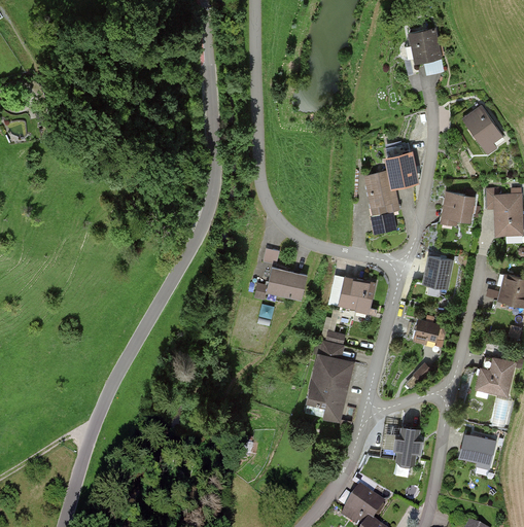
[(435,28),(407,34),(413,63),(442,58),(435,28)]
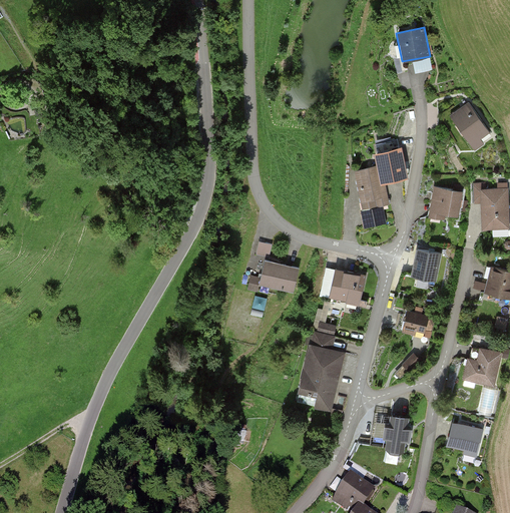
[(492,138),(469,103),(450,115),(473,150),(492,138)]
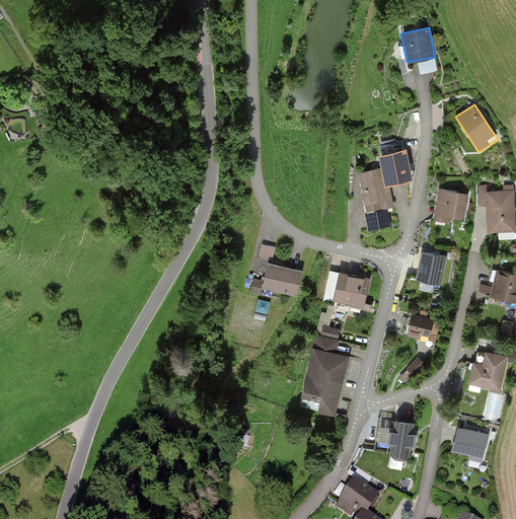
[(359,172),(367,212),(394,207),(389,181),(412,177),(407,149),(379,154),(382,168),(359,172)]
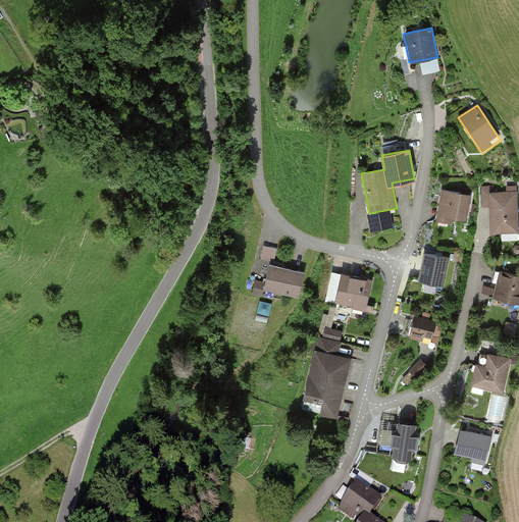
[(490,236),(518,235),(516,188),(505,188),(506,193),(488,194),(488,189),(480,189),(481,207),(488,207),(490,236)]
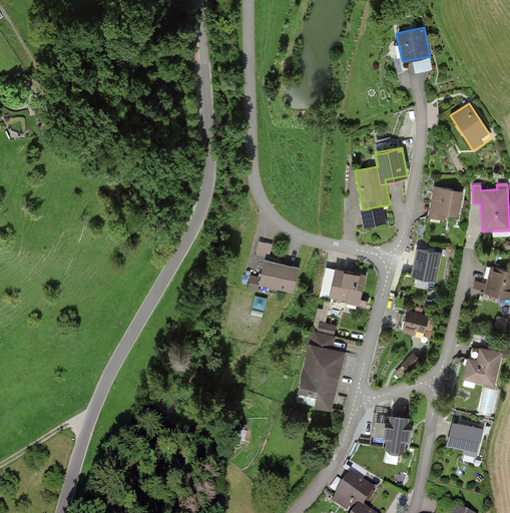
[(462,191),(434,186),(429,217),(445,219),(446,214),(458,216),(462,191)]
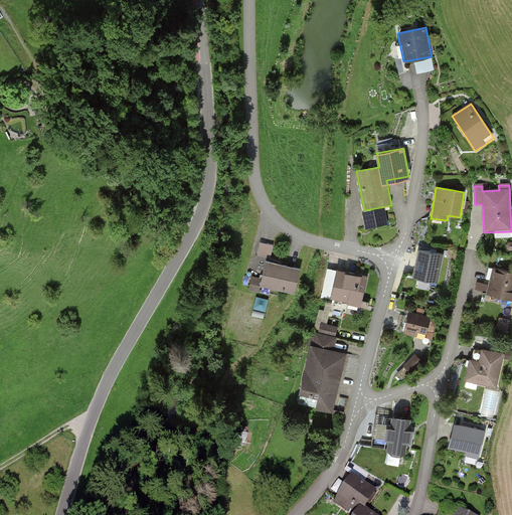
[(260,240),(254,253),(268,258),(272,244),(260,240)]
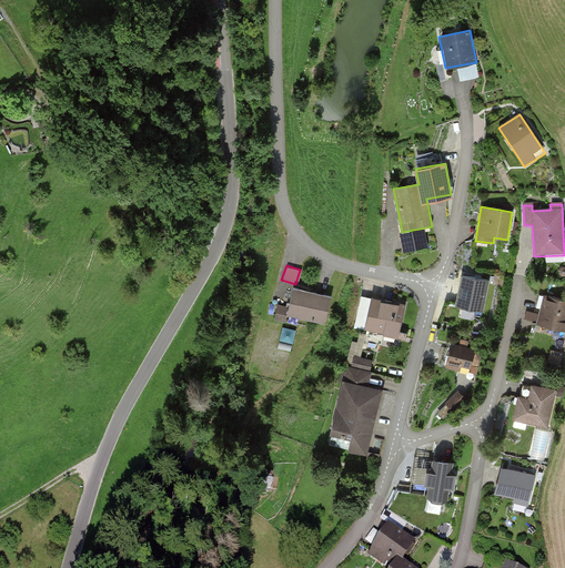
[(490,280),(461,274),(455,305),(484,311),(490,280)]
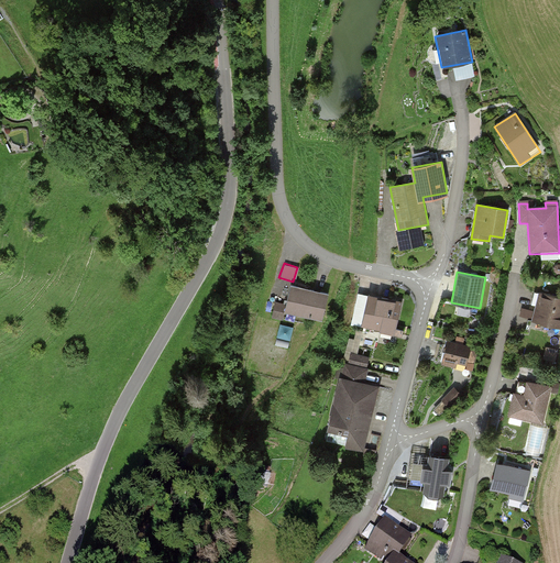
[(331,293),(291,285),(285,311),(326,320),(331,293)]
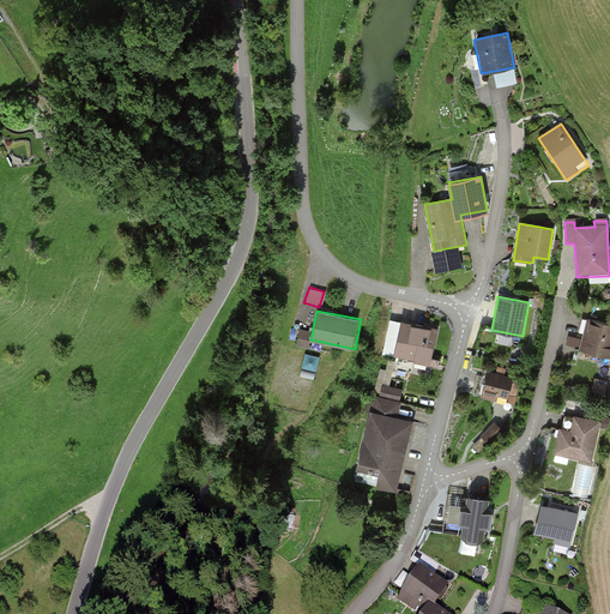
[(609,324),(587,319),(580,349),(609,355),(609,324)]
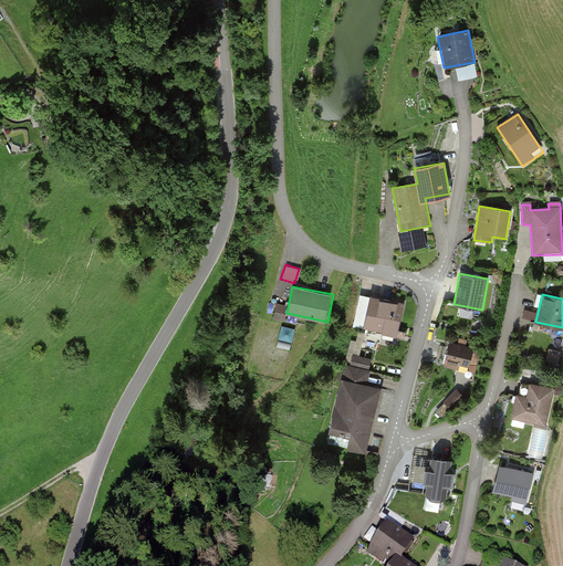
[(396,336),(402,304),(360,296),(353,327),(396,336)]
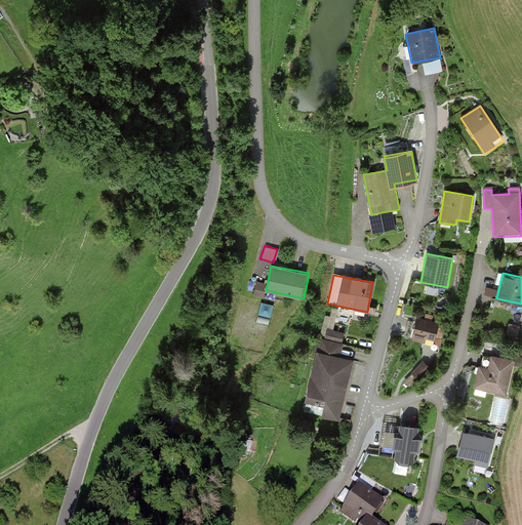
[(259,300),(256,320),(268,322),(272,304),(259,300)]
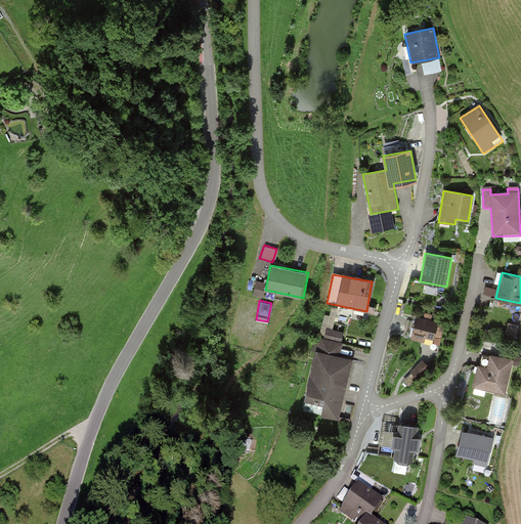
[(438,322),(417,316),(410,339),(432,344),(438,322)]
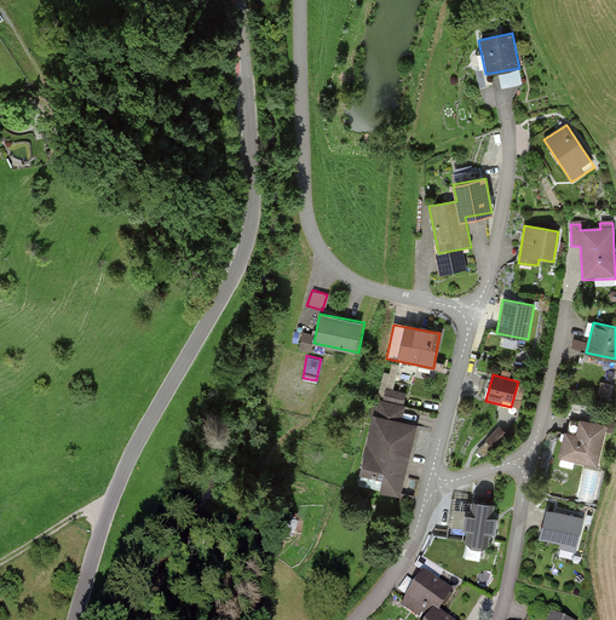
[(357,487),(401,498),(418,425),(402,422),(406,405),(378,399),(357,487)]
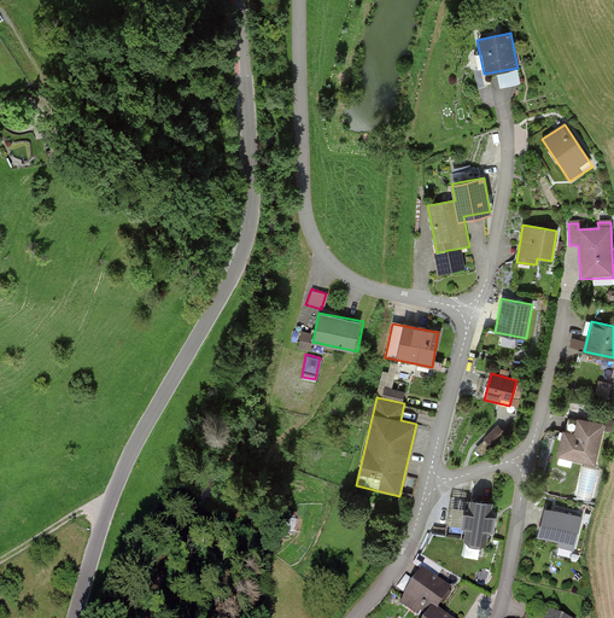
[(555,458),(595,465),(603,423),(577,418),(574,433),(561,431),(555,458)]
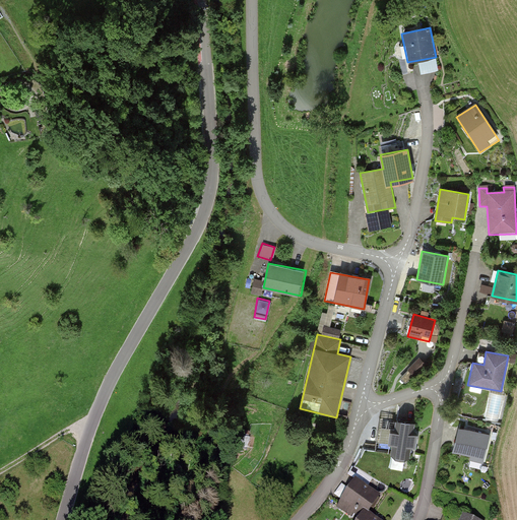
[(418,356),(406,370),(413,376),(426,364),(418,356)]
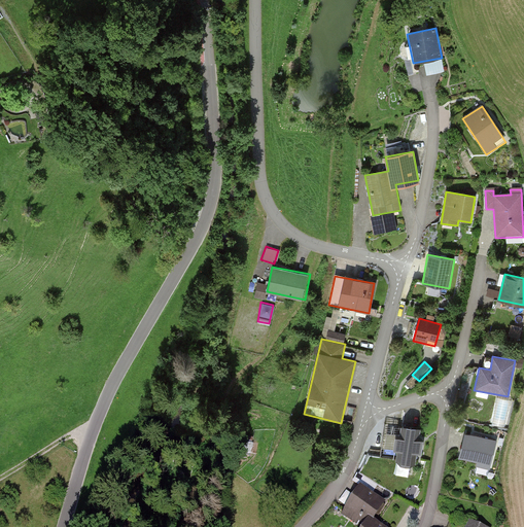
[(504,425),(509,397),(494,396),(490,423),(504,425)]
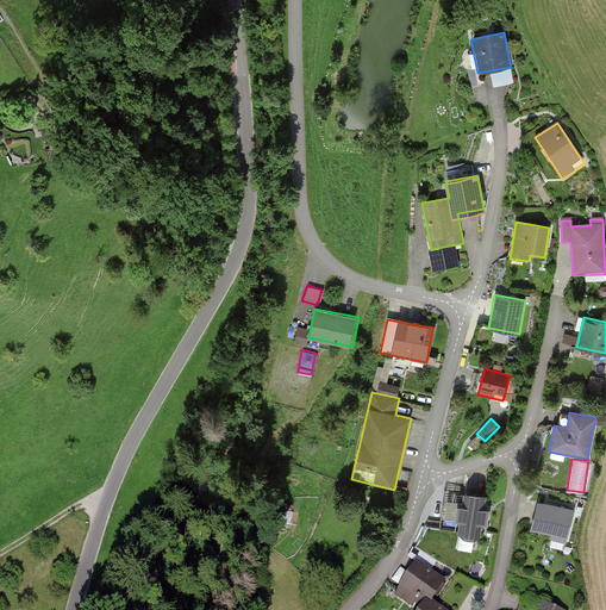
[(491,495),(444,490),(438,539),(485,545),(491,495)]
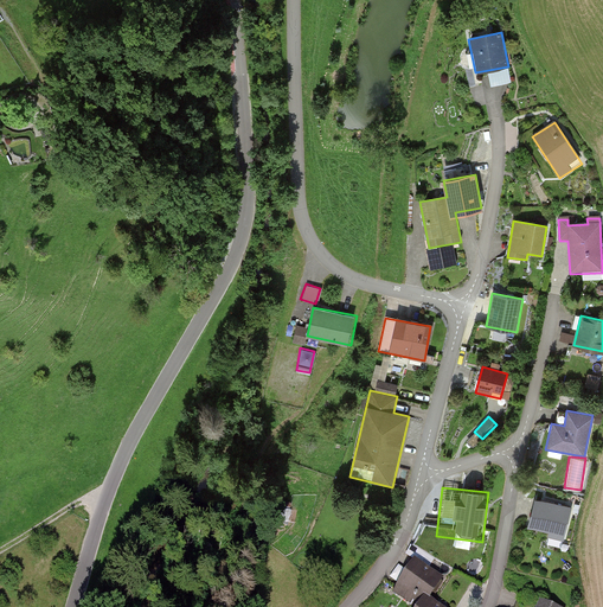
[(571,508),(534,498),(527,529),(564,537),(571,508)]
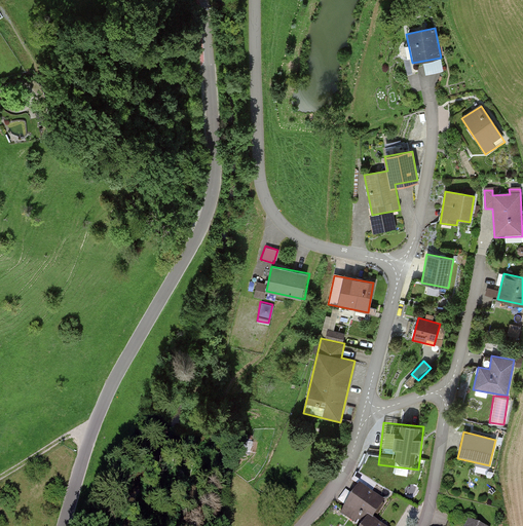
[(378,525),(372,522),(384,501),(359,485),(340,514),(359,525),(378,525)]
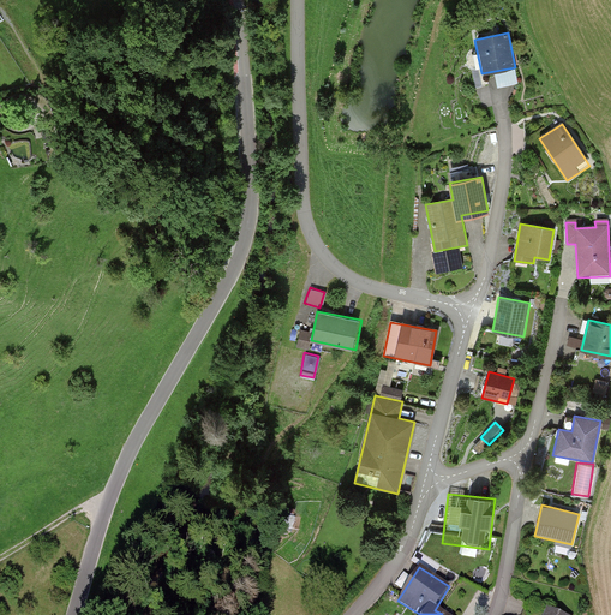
All buildings are outlined.
